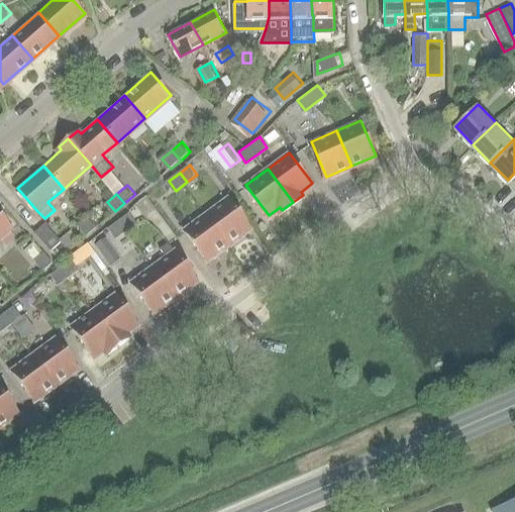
[(208,210),(231,242),(251,227),(228,196),(208,210)]
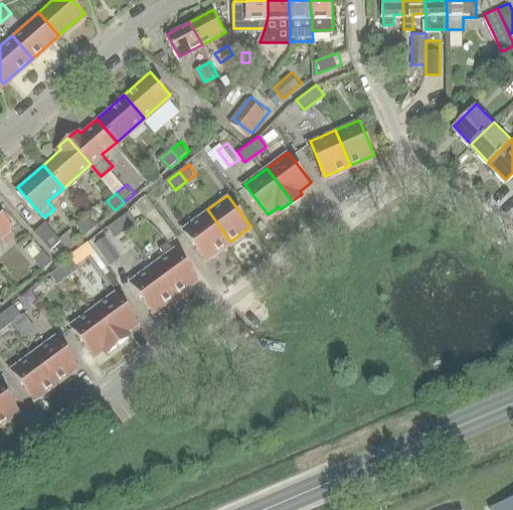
[(207,259),(230,241),(207,209),(184,226),(207,259)]
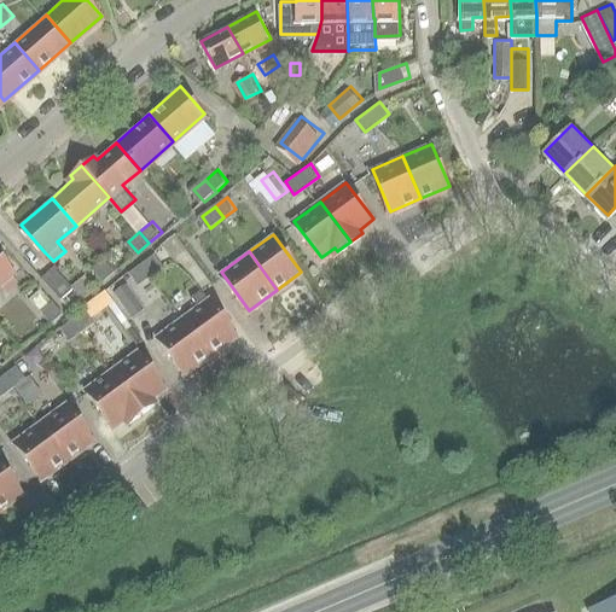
[(0,252),(0,283),(1,283),(12,273),(15,270),(0,252)]
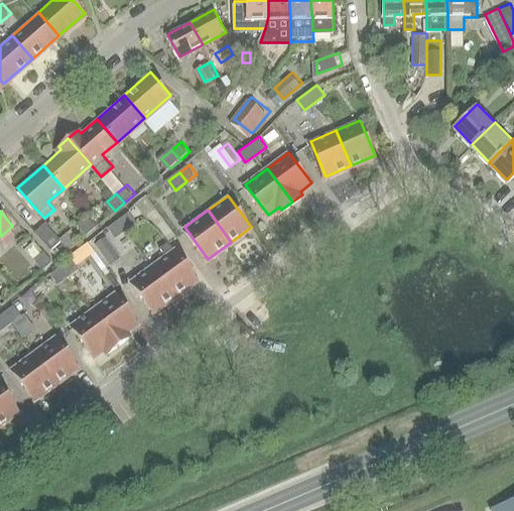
[(139,222),(131,211),(121,218),(128,229),(139,222)]
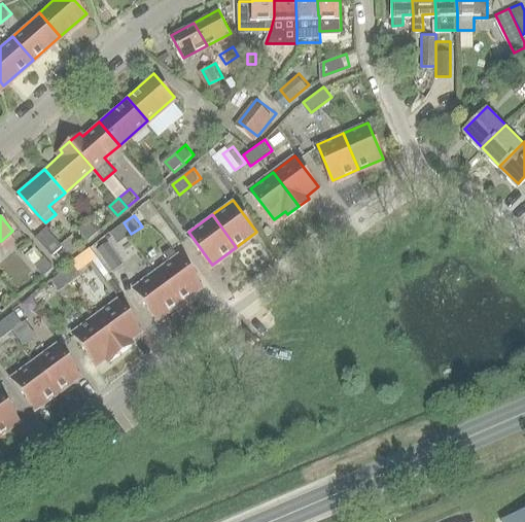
[(92,220),(81,229),(90,239),(100,231),(92,220)]
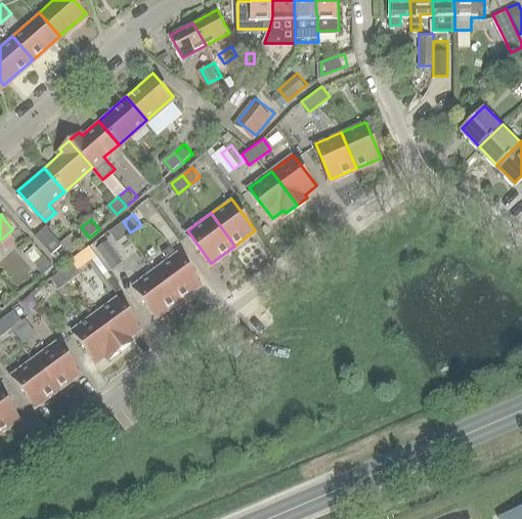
[(120,241),(130,232),(123,221),(112,229),(120,241)]
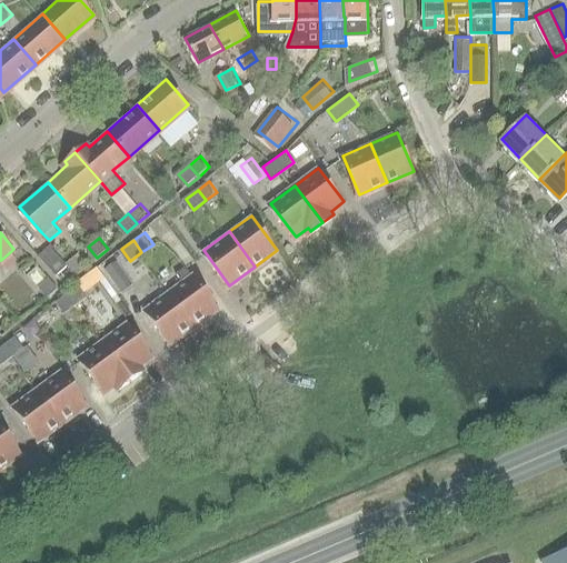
[(70,263),(52,243),(41,253),(59,273),(70,263)]
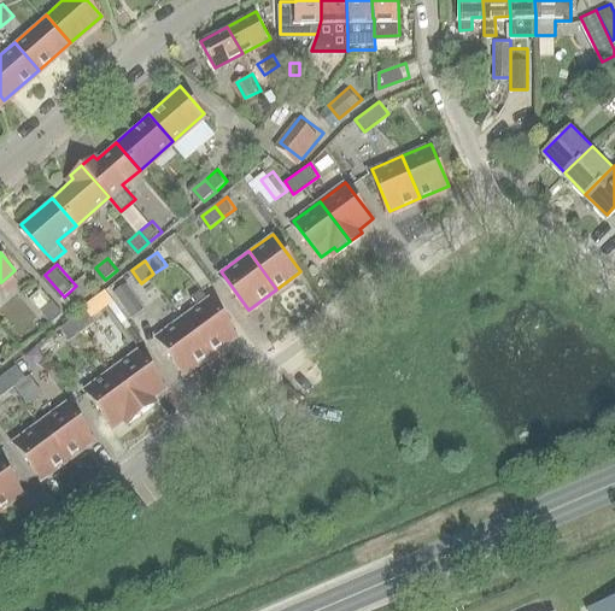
[(12,272),(1,282),(7,289),(19,280),(12,272)]
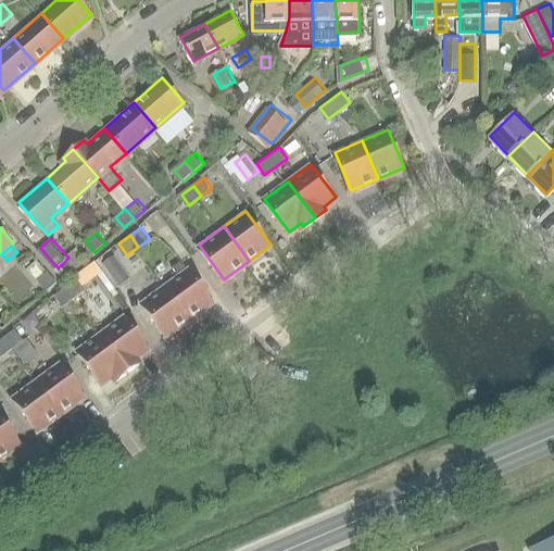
[(134,275),(117,252),(104,261),(121,284),(134,275)]
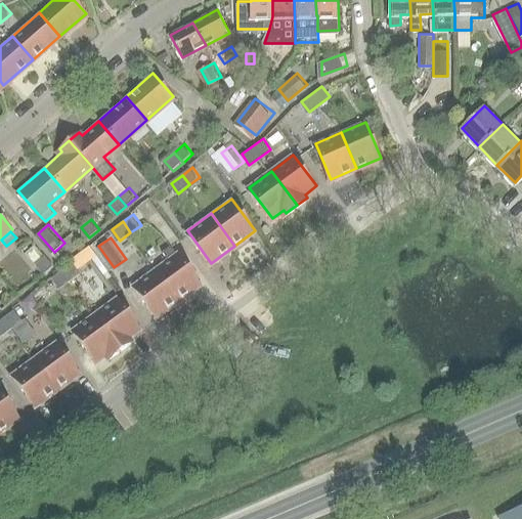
[(172,244),(163,250),(169,258),(157,267),(181,299),(202,284),(172,244)]
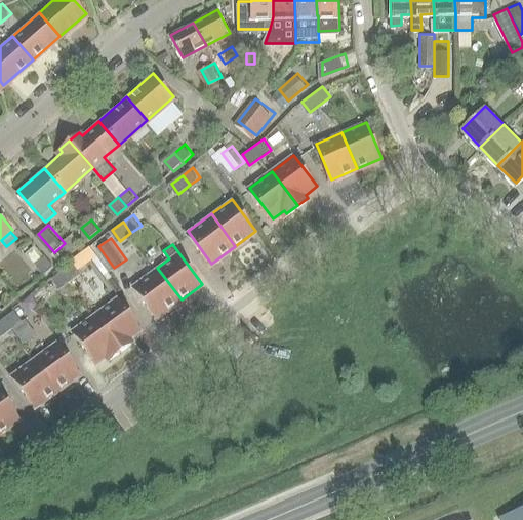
[(47,254),(37,264),(45,273),(55,264),(47,254)]
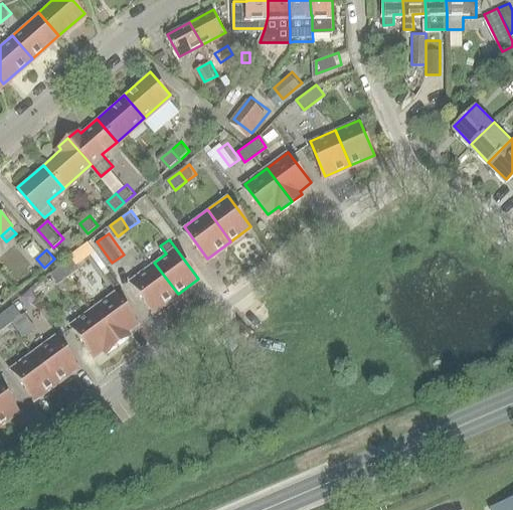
[(71,275),(81,267),(74,257),(63,265),(71,275)]
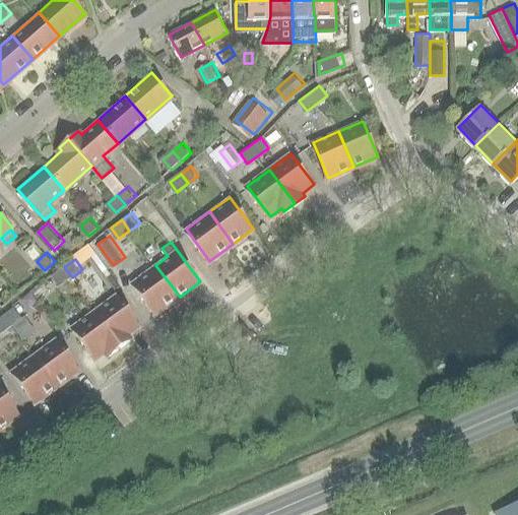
[(156,314),(180,297),(155,265),(133,281),(156,314)]
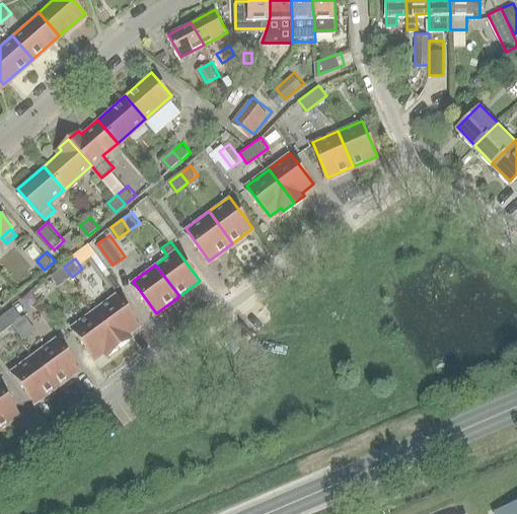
[(72,277),(64,267),(53,275),(61,285),(72,277)]
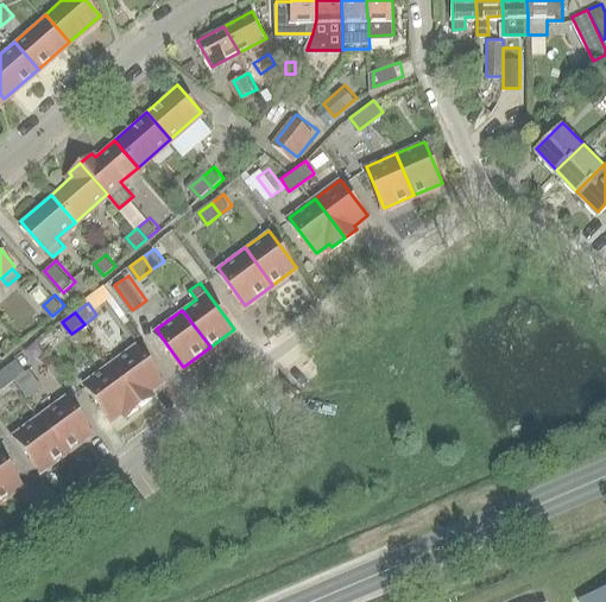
[(111,362),(141,403),(153,394),(151,391),(164,380),(136,343),(111,362)]
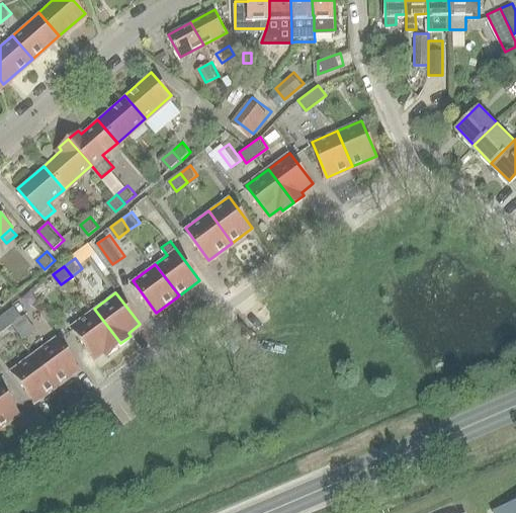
[(13,324),(23,316),(15,305),(5,313),(13,324)]
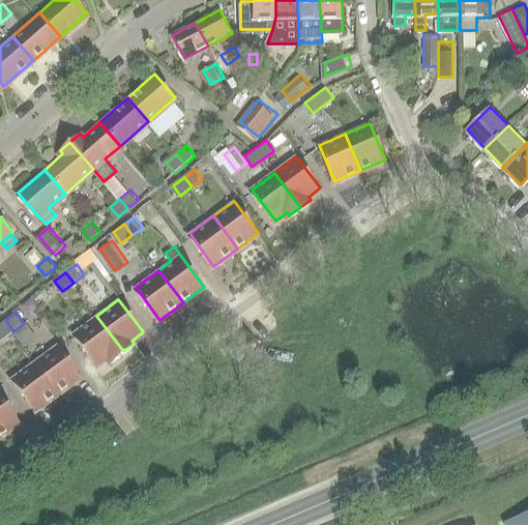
[(112,359),(123,351),(96,316),(74,332),(98,365),(110,356),(112,359)]
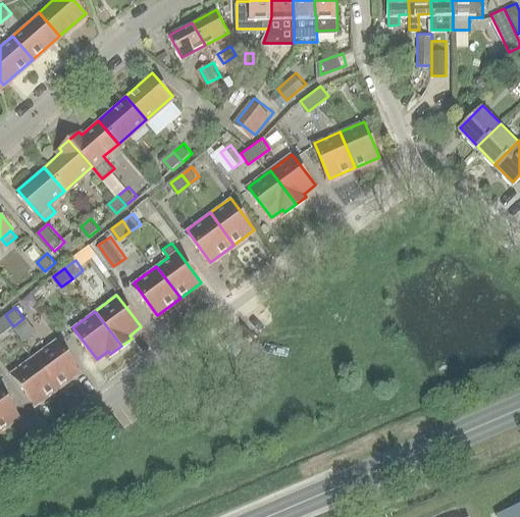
[(0,329),(3,333),(13,326),(5,315),(0,318),(0,329)]
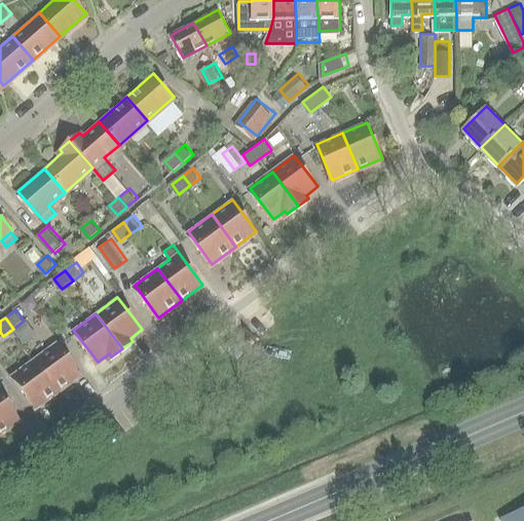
[(57,341),(35,358),(59,391),(81,374),(57,341)]
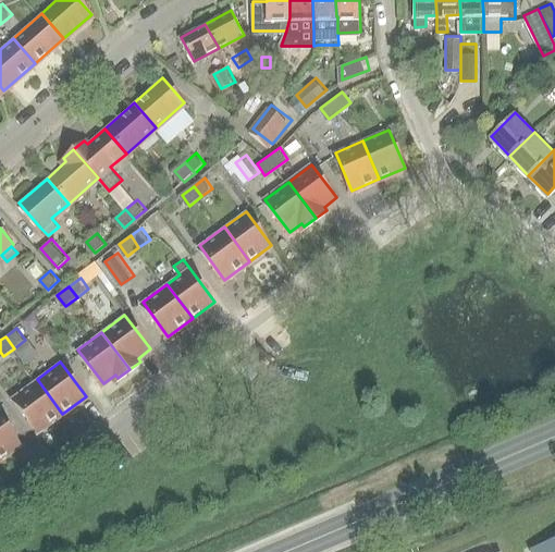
[(39,430),(62,414),(37,379),(13,396),(39,430)]
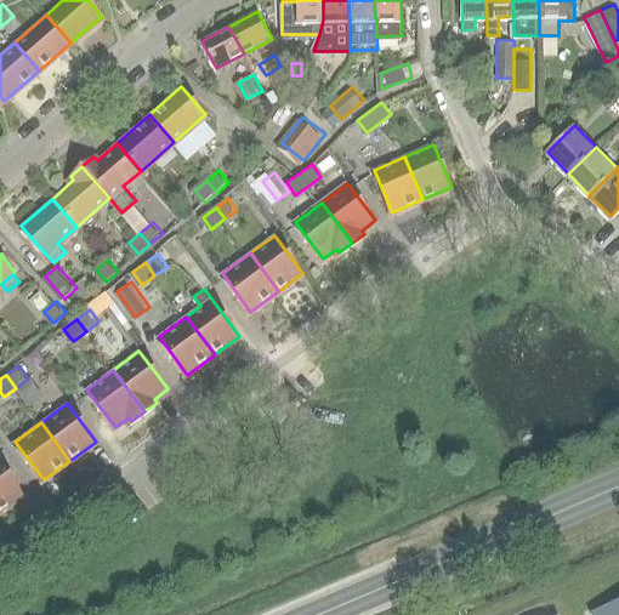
[(0,461),(0,511),(24,494),(0,461)]
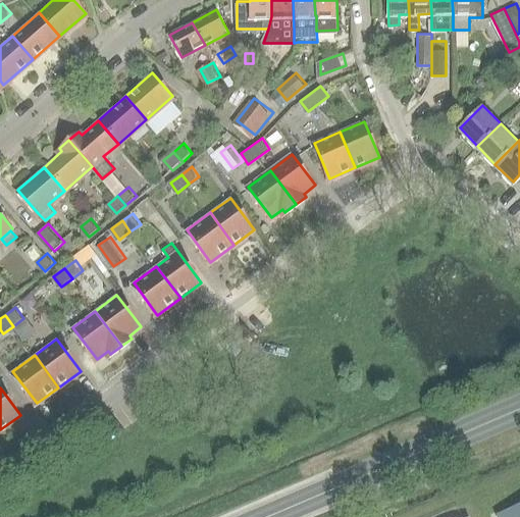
[(519,502),(498,512),(500,516),(519,516),(519,502)]
